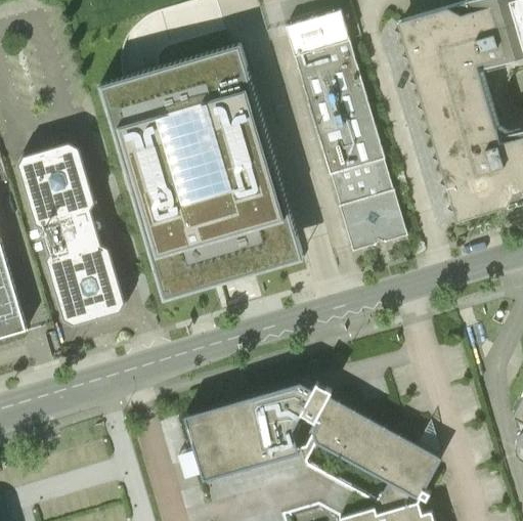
[(522,0),(481,0),(400,25),(459,222),(522,203),(522,0)]
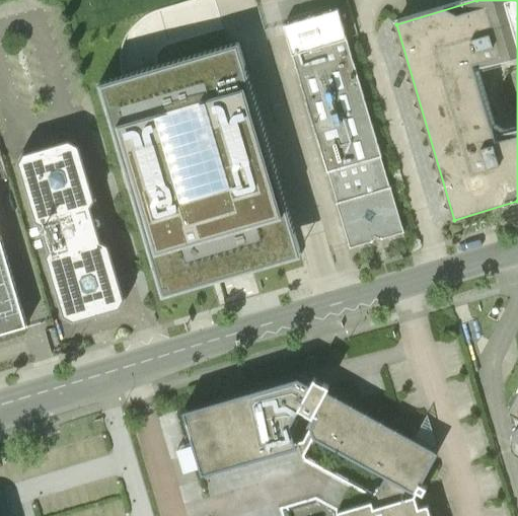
[(337,207),(350,252),(404,236),(391,191),(389,192),(380,161),(382,160),(348,43),(339,13),(285,29),(327,176),(328,176),(338,207),(337,207)]
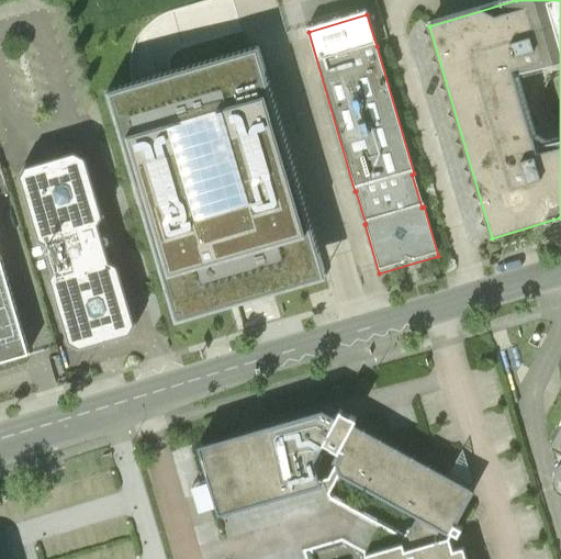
[(108,94),(176,325),(327,281),(264,66),(259,49),(146,84),(108,94)]
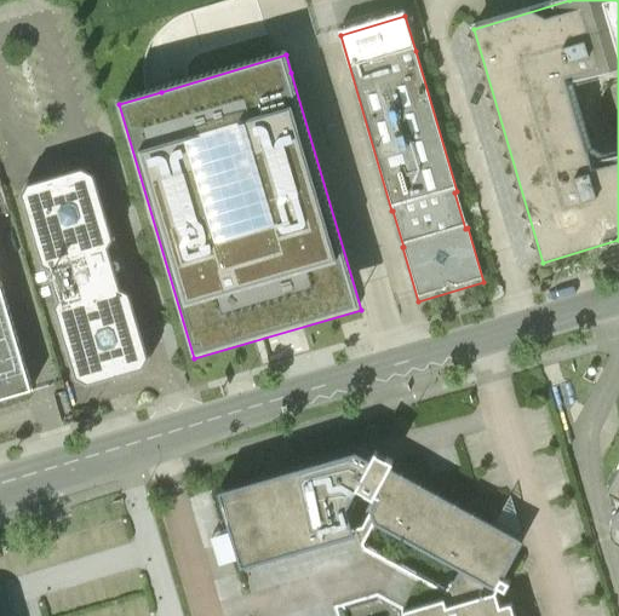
[(21,200),(41,272),(50,276),(57,304),(53,312),(75,385),(86,391),(147,374),(153,362),(132,295),(121,289),(118,278),(125,269),(113,264),(110,253),(118,242),(97,177),(84,170),(26,186),(21,200)]
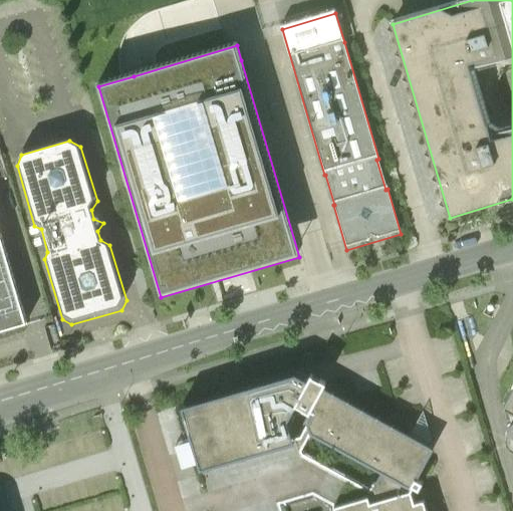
[(1,148),(0,148),(0,183),(0,184),(11,180),(1,148)]
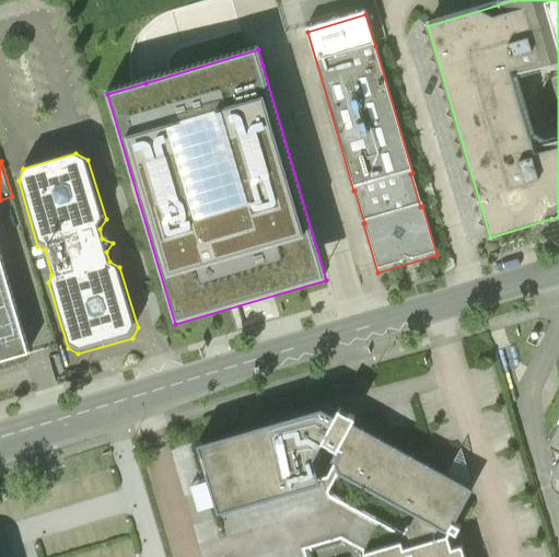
[(0,363),(28,356),(0,256),(0,363)]
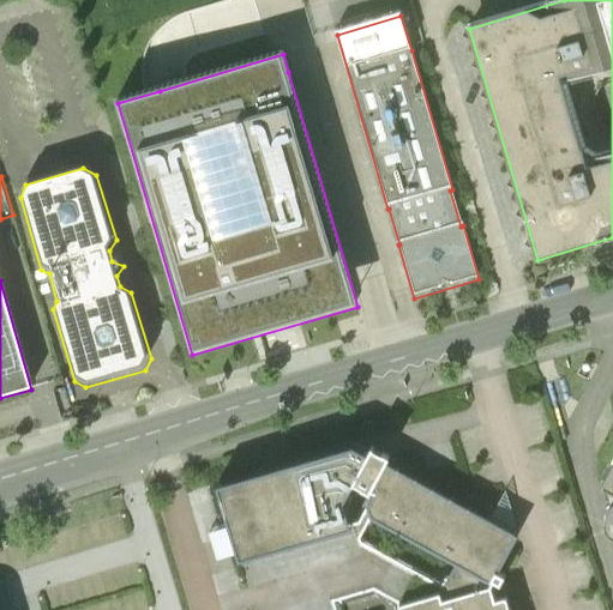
[(509,609),(508,603),(506,602),(497,604),(492,591),(494,586),(502,590),(506,580),(499,577),(520,538),(512,535),(490,521),(388,466),(391,460),(373,451),(370,457),(354,448),(217,489),(240,565),(353,531),(346,506),(355,488),(374,497),(367,511),(371,523),(456,568),(440,598),(406,609),(509,609)]
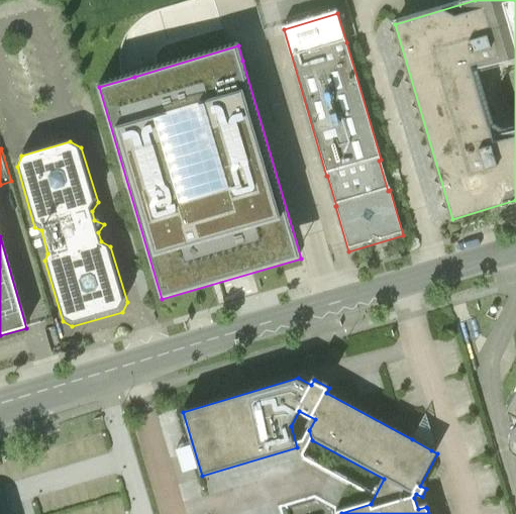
[(425,415),(412,439),(431,450),(434,445),(425,415)]
